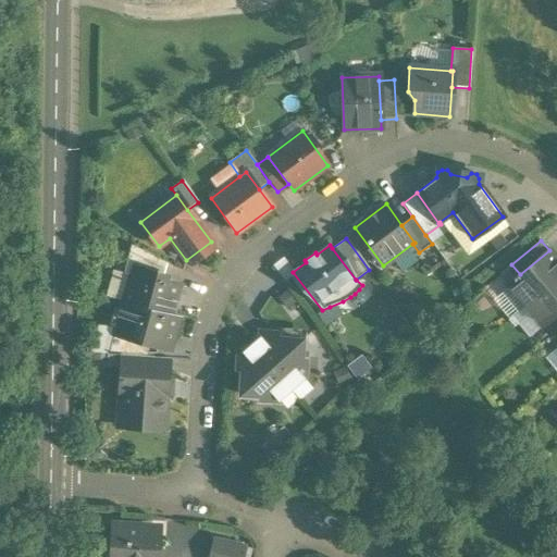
[(165,263),(131,246),(123,274),(130,275),(132,268),(162,276),(165,263)]
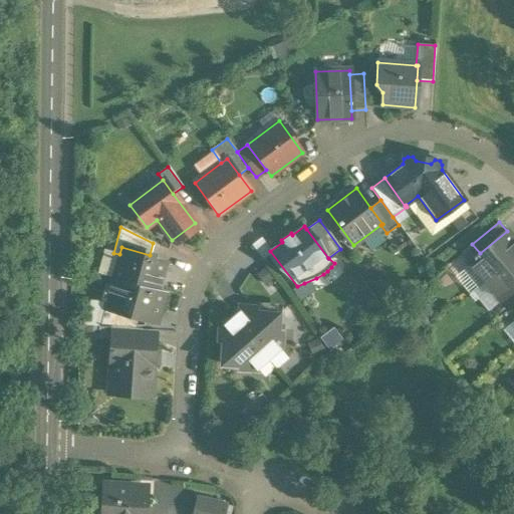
[(480,253),(476,257),(475,256),(472,258),(473,259),(468,263),(484,282),(513,257),(513,239),(507,231),(480,253)]
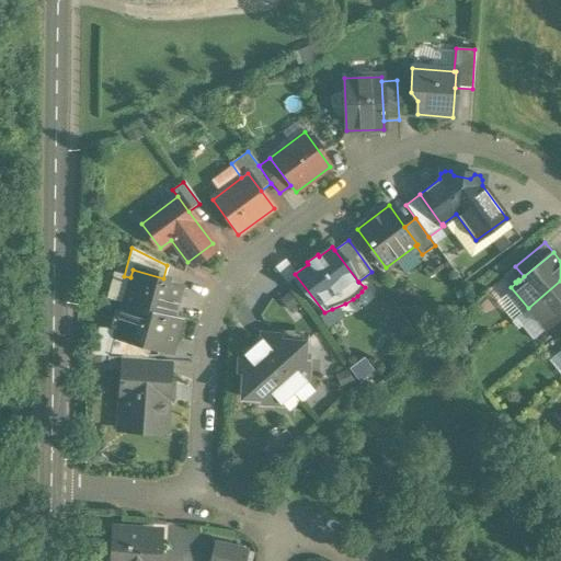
[(284,281),(295,274),(286,260),(275,267),(284,281)]
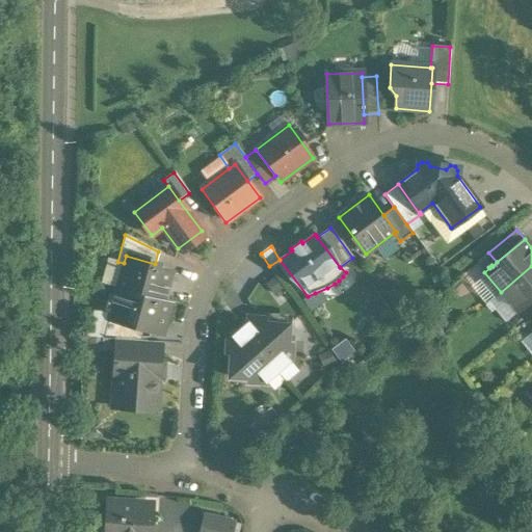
[(155,264),(126,256),(124,263),(116,288),(163,301),(171,272),(154,268),(155,264)]
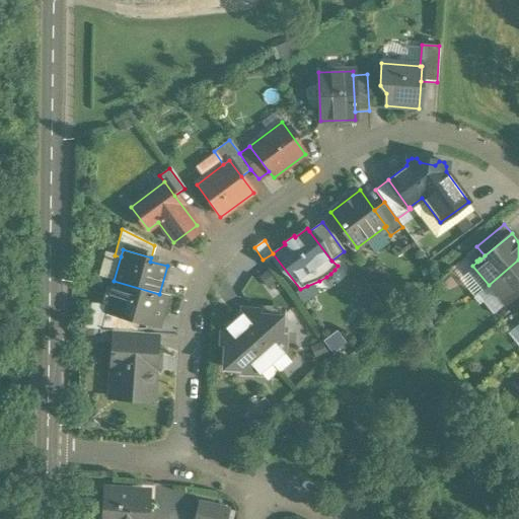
[(518,260),(489,285),(505,304),(517,295),(518,292),(518,260)]
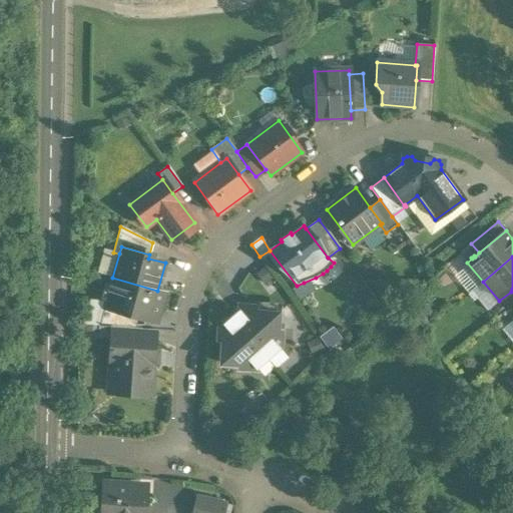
[(274,276),(266,265),(257,271),(266,282),(274,276)]
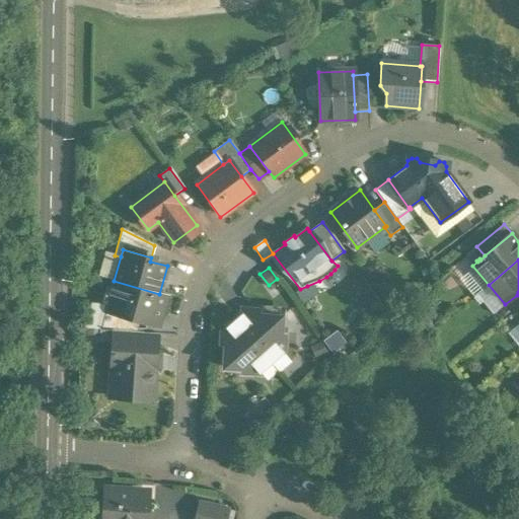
[(159,294),(114,281),(105,312),(136,320),(146,318),(158,322),(166,295),(159,294)]
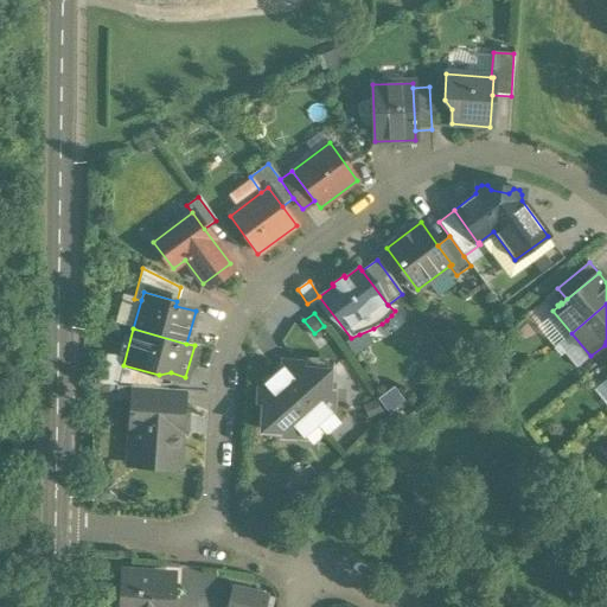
[(330,370),(301,369),(301,363),(282,362),(282,368),(273,376),(317,426),(331,413),(332,393),(327,393),(330,370)]
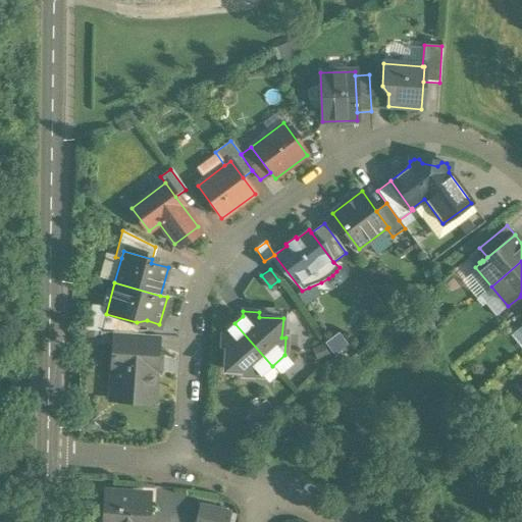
[(106,314),(103,332),(114,333),(135,334),(137,322),(106,314)]
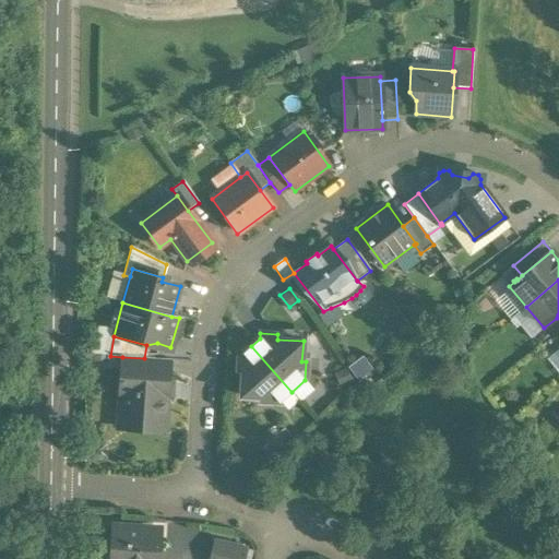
[(292,392),(251,346),(242,354),(238,353),(237,370),(241,371),(240,396),(260,397),(260,402),(278,403),(292,392)]
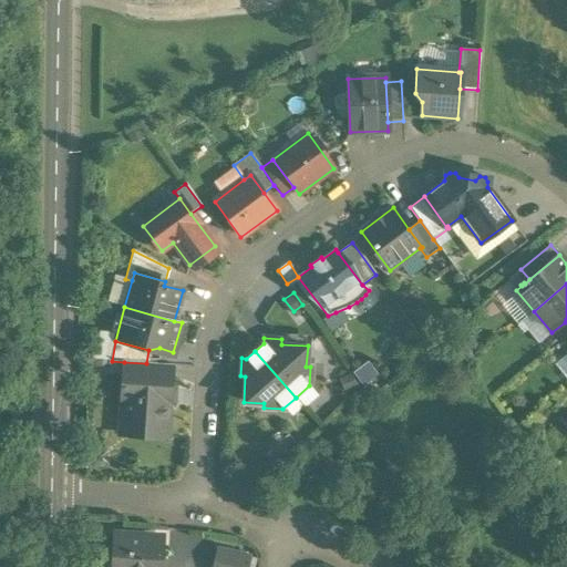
[(94,360),(93,372),(112,373),(112,361),(94,360)]
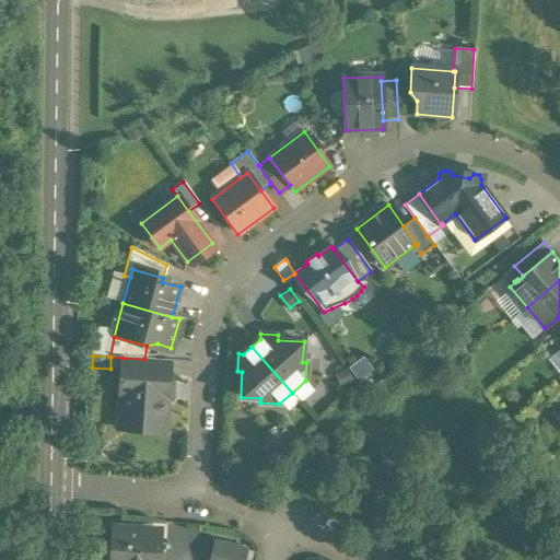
[(144,359),(123,358),(121,373),(170,376),(171,361),(144,359)]
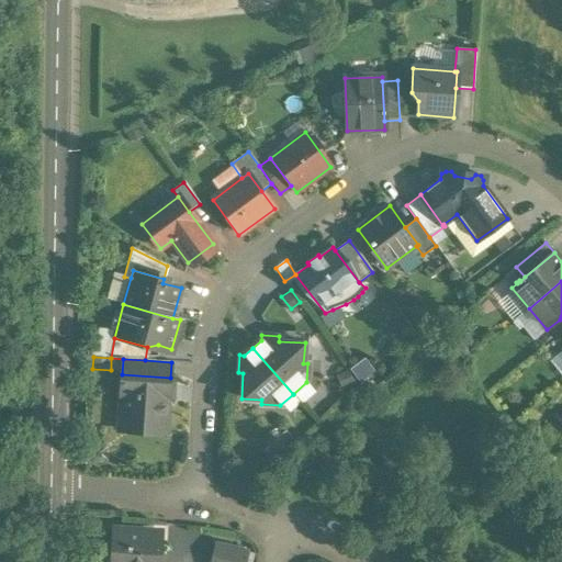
[(170,378),(122,374),(119,419),(167,423),(170,378)]
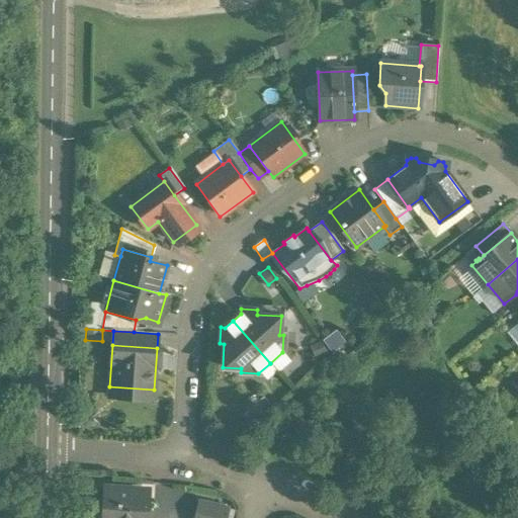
[(262,398),(242,417),(250,425),(270,406),(262,398)]
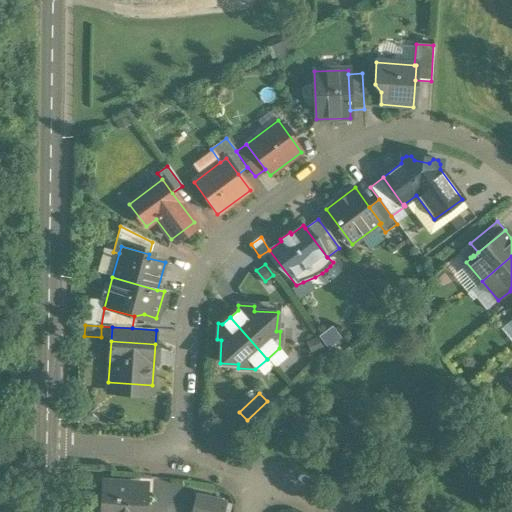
[(139,485),(103,483),(101,511),(145,511),(146,494),(142,493),(139,490),(139,485)]
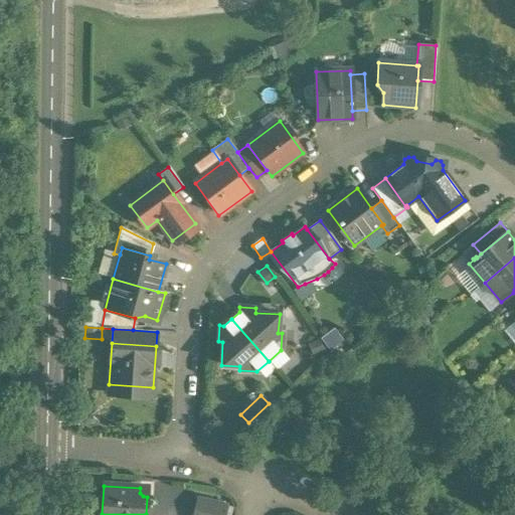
[(223,514),(225,507),(198,500),(194,514),(223,514)]
